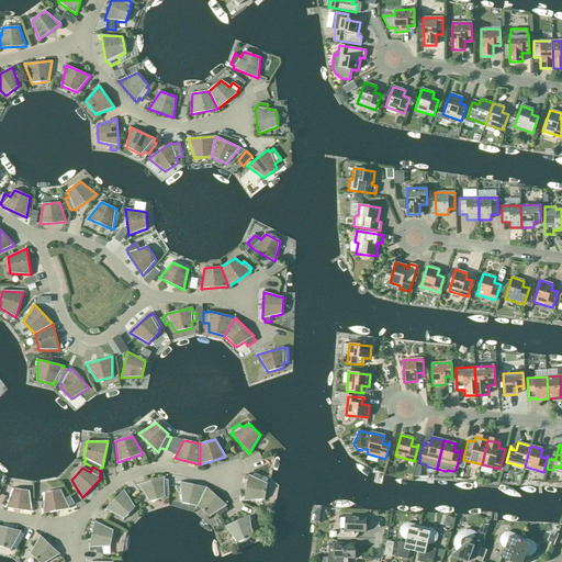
[(262,476),(254,473),(251,476),(248,474),(244,502),(265,499),(267,483),(261,481),(262,476)]
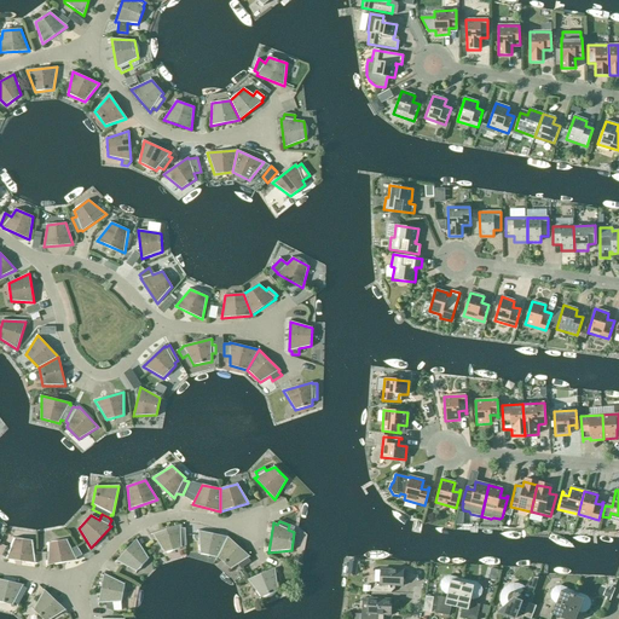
[(180,528),(180,525),(152,534),(165,554),(181,548),(181,547),(186,545),(185,528),(180,528)]
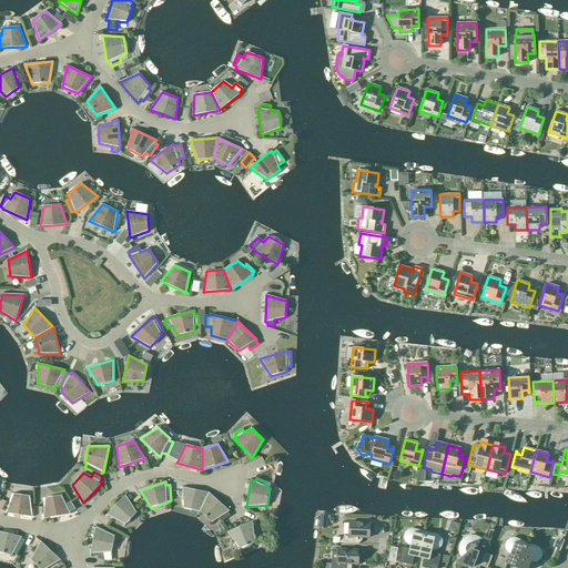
[(199,511),(209,493),(182,487),(183,508),(199,511)]
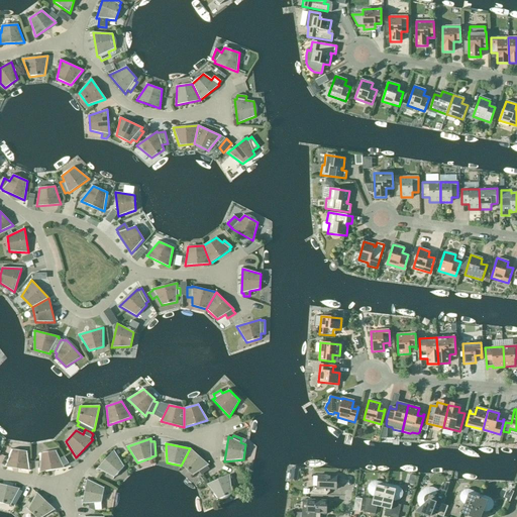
[(190,448),(181,466),(193,476),(199,472),(201,475),(210,470),(207,466),(208,464),(190,448)]
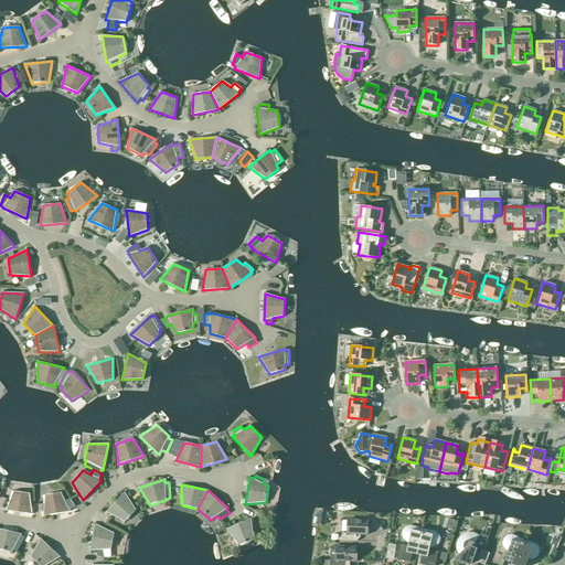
[(30,493),(13,491),(9,500),(6,499),(1,508),(6,509),(4,510),(32,514),(30,493)]
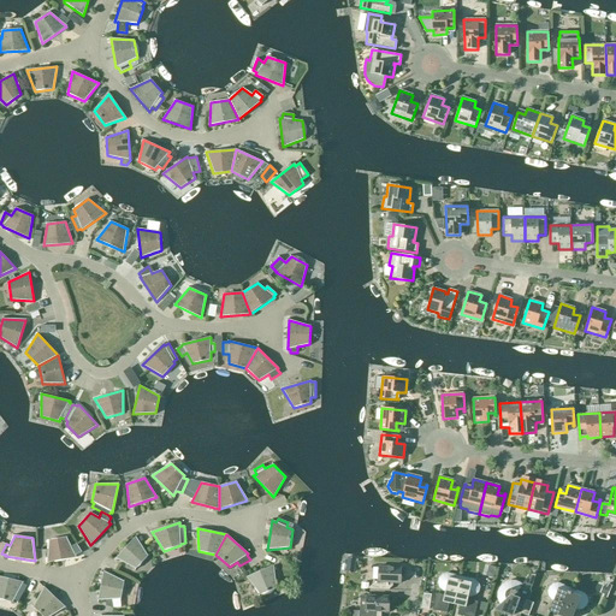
[(71,546),(66,537),(48,540),(47,563),(76,557),(75,555),(82,552),(76,544),(71,546)]
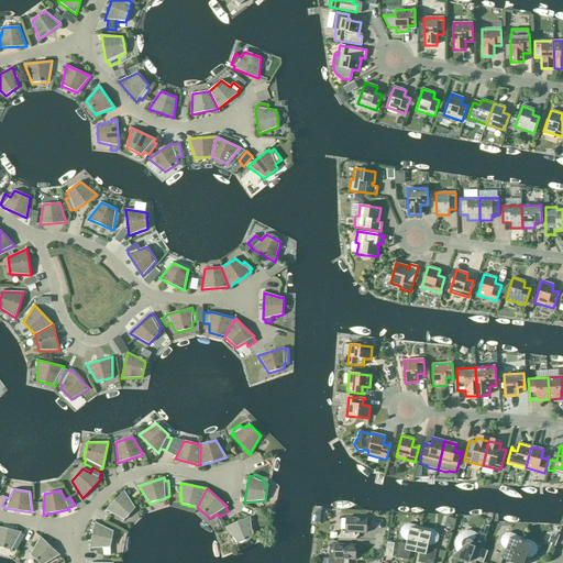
[(135,508),(124,490),(106,510),(124,520),(135,508)]
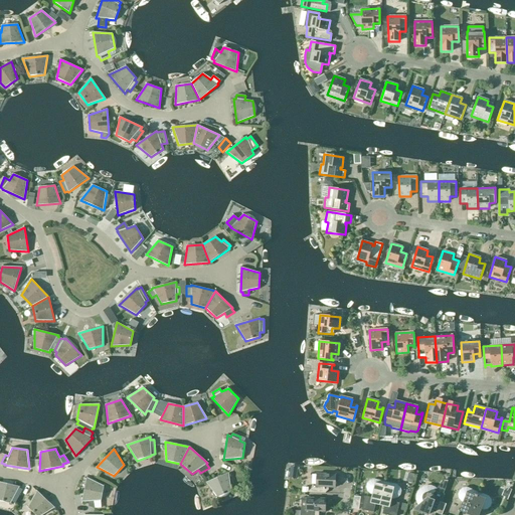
[(231,492),(228,473),(205,483),(217,497),(231,492)]
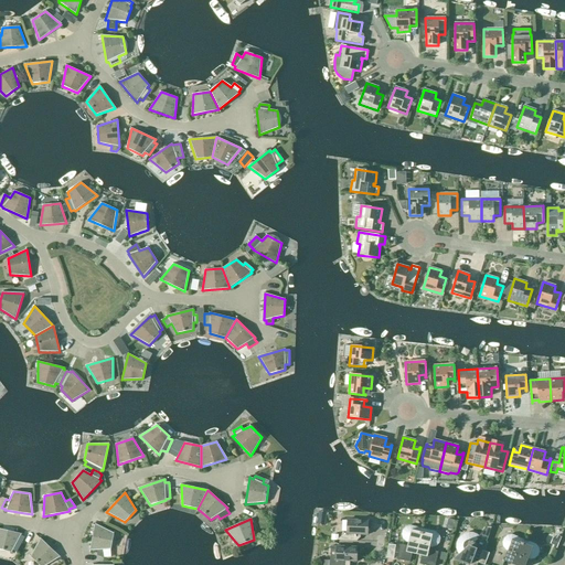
[(368,521),(348,520),(347,533),(344,533),(337,540),(337,541),(358,541),(358,534),(368,535),(368,521)]
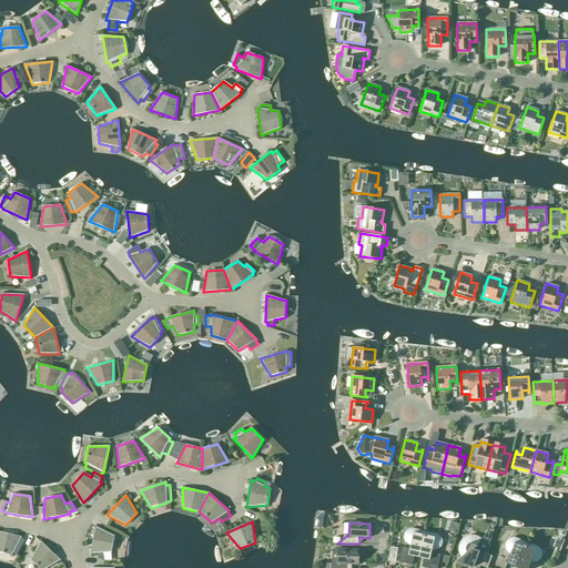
[(114,536),(95,527),(90,554),(98,554),(98,559),(103,560),(103,553),(111,553),(114,536)]
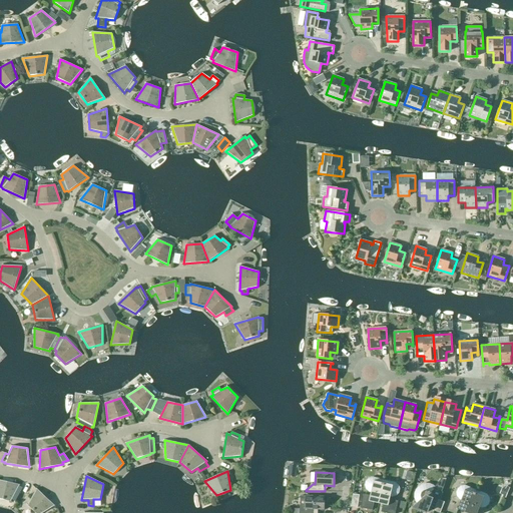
[(378,503),(384,480),(374,478),(372,478),(368,479),(366,482),(365,485),(366,489),(369,491),(371,492),(370,495),(363,494),(360,507),(372,510),(374,502),(378,503)]
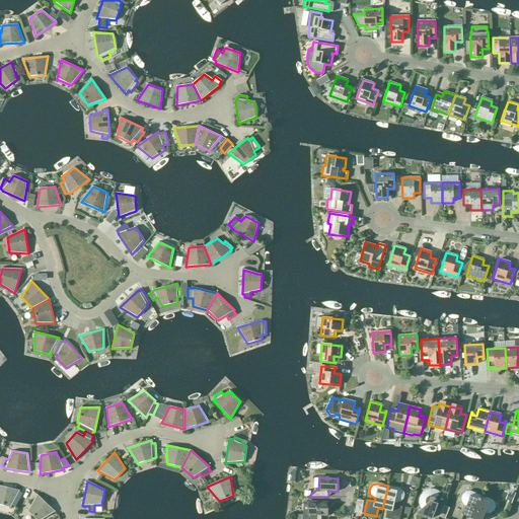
[(19,491),(0,486),(0,504),(10,507),(12,505),(15,507),(19,499),(16,497),(19,491)]
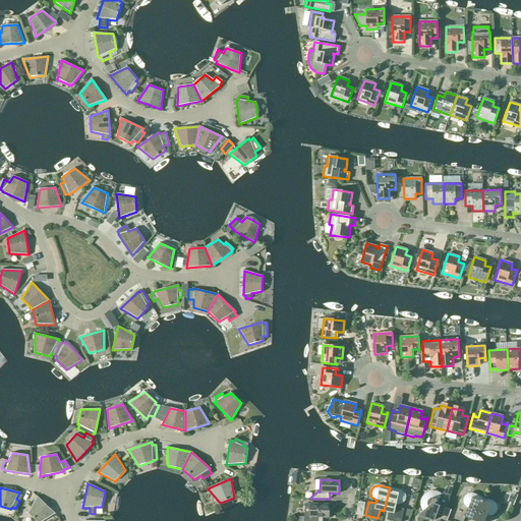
[(399,489),(390,487),(384,511),(389,512),(387,520),(391,520),(401,520),(404,509),(395,507),(396,504),(398,505),(401,504),(404,501),(405,497),(404,494),(401,490),(399,490),(399,489)]
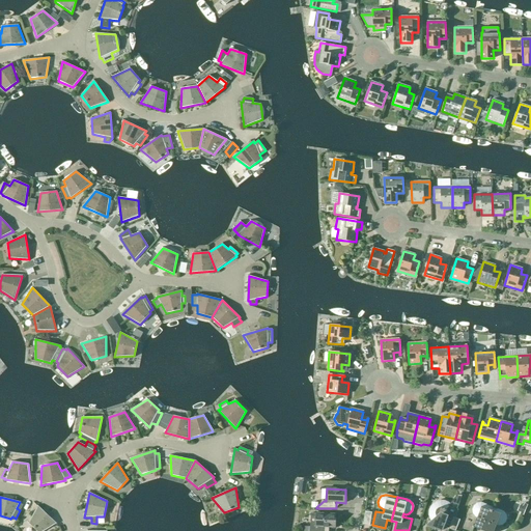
[(431,522),(428,526),(441,530),(443,527),(449,529),(453,518),(458,504),(451,501),(449,504),(447,503),(444,501),(440,501),(436,502),(432,504),(430,507),(429,511),(428,514),(429,519),(431,522)]
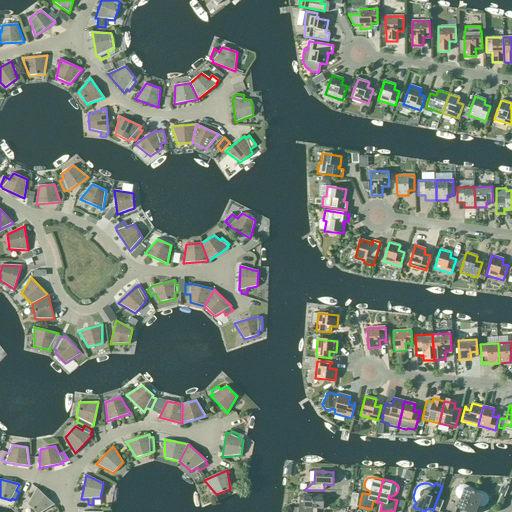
[(456,508),(465,511),(474,489),(465,486),(463,485),(460,486),(457,488),(455,492),(456,495),(458,498),(460,499),(456,508)]
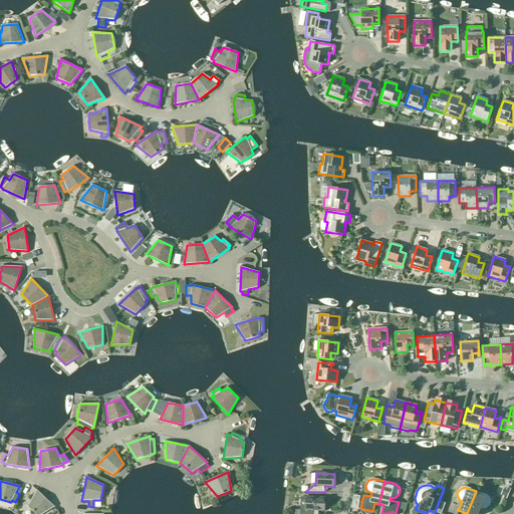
[(511,489),(507,487),(506,490),(503,489),(501,495),(504,496),(503,499),(506,500),(511,489)]
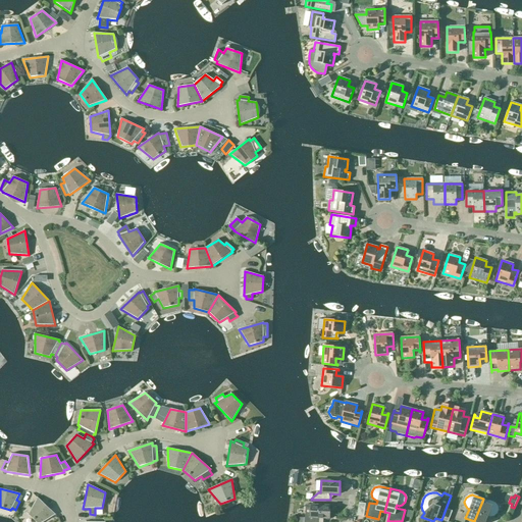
[(43,521),(55,515),(37,498),(28,514),(36,521),(43,521)]
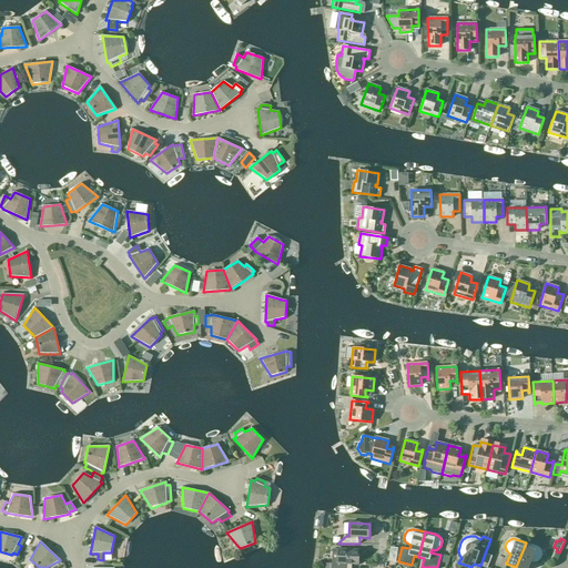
[(526,543),(516,567),(528,567),(530,561),(533,563),(537,561),(540,559),(541,555),(541,550),(538,548),(537,547),(526,543)]
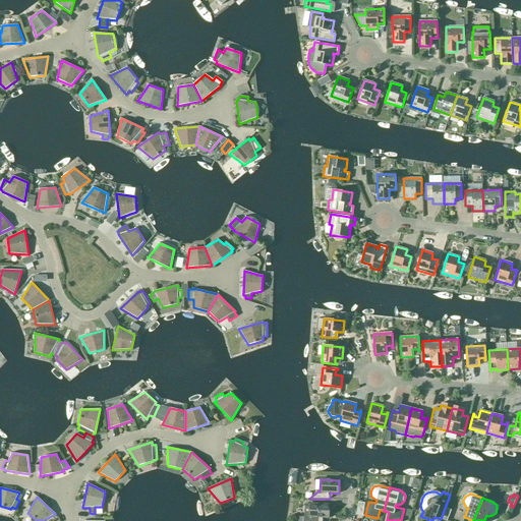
[(364,503),(358,502),(356,514),(362,515),(364,503)]
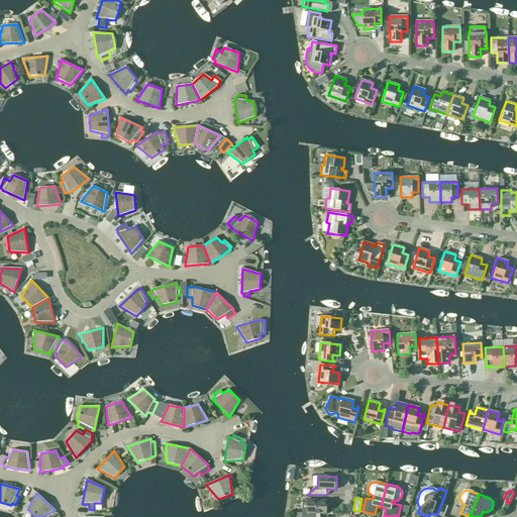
[(326,514),(326,501),(308,500),(307,513),(308,513),(308,516),(319,516),(320,514),(326,514)]
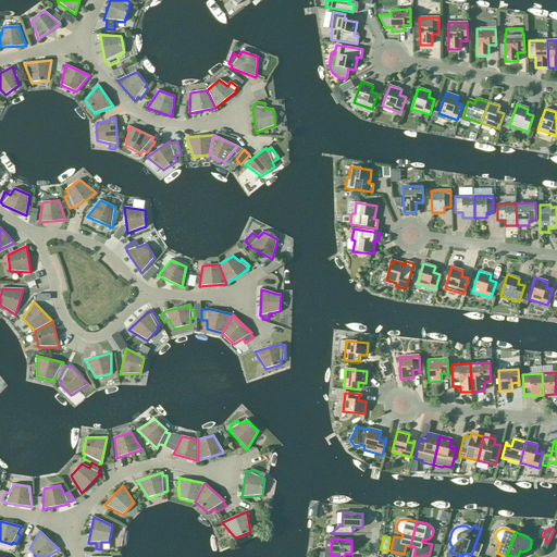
[(475,543),(471,555),(477,556),(482,545),(475,543)]
